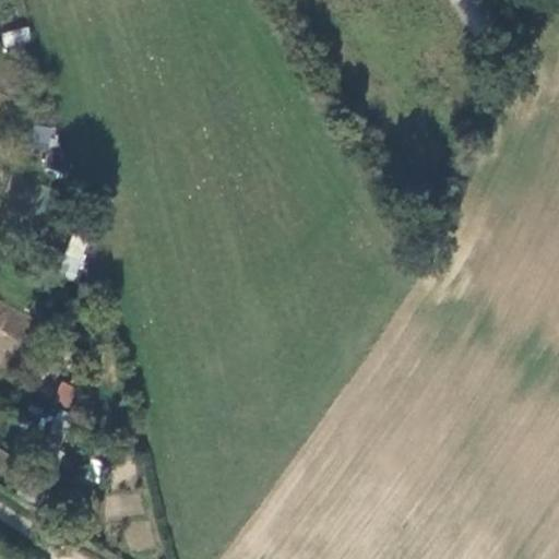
[(1,32),(4,47),(32,40),(28,26),(1,32)]
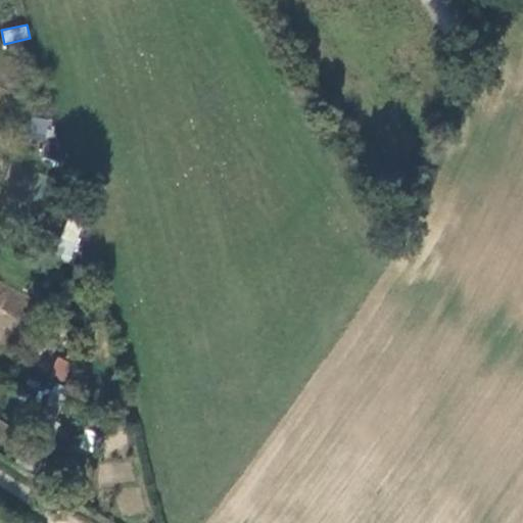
[(51,135),(51,120),(33,119),(32,135),(51,135)]
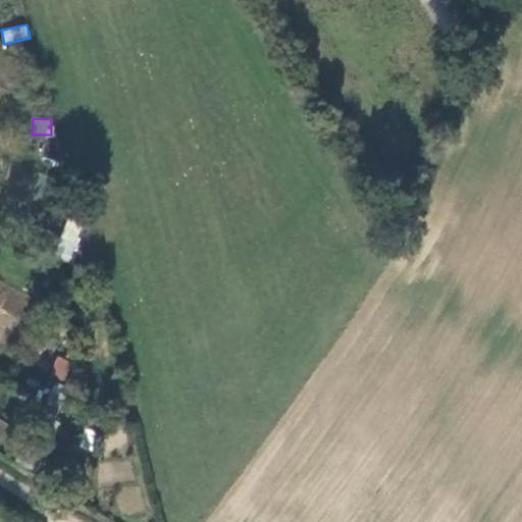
[(57,258),(73,261),(83,222),(65,219),(57,258)]
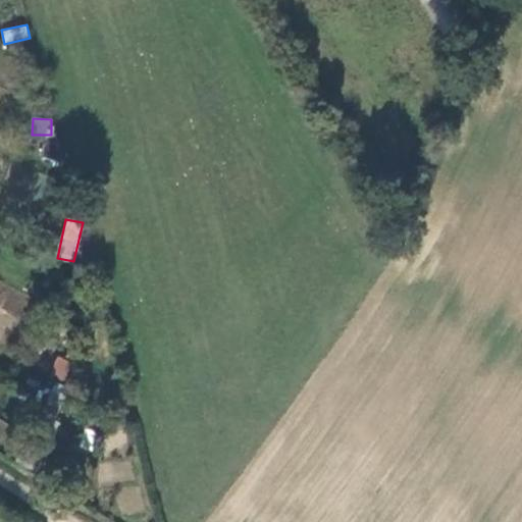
[(0,307),(19,318),(31,298),(0,281),(0,307)]
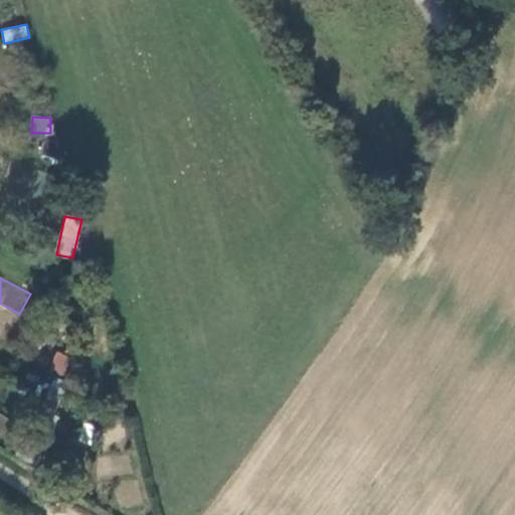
[(64,373),(68,354),(55,351),(51,370),(64,373)]
